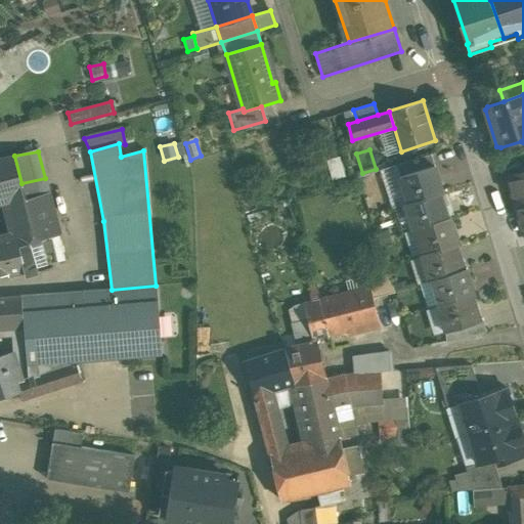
[(431,154),(409,161),(413,173),(434,166),(431,154)]
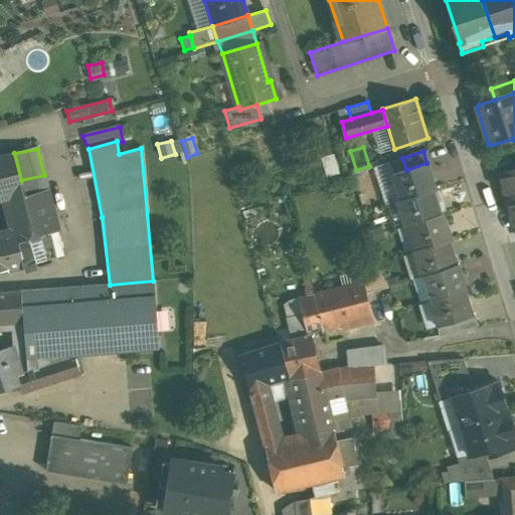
[(14,153),(0,156),(0,196),(6,195),(24,190),(21,180),(14,153)]
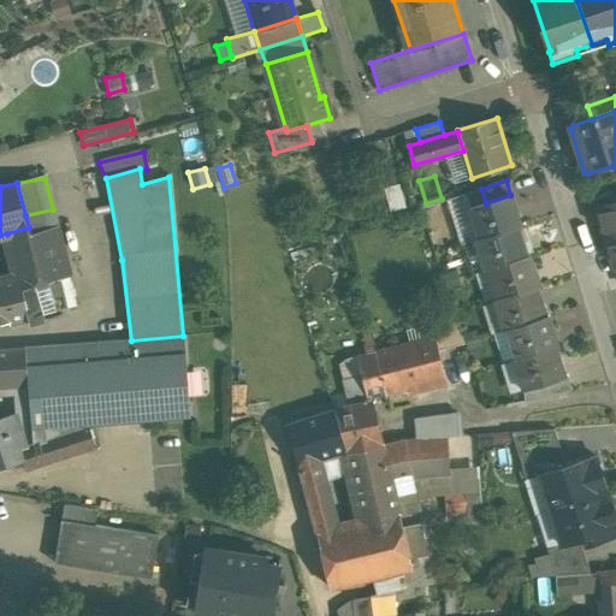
[(486,203),(471,208),(479,237),(515,226),(520,224),(517,218),(516,218),(509,197),(511,197),(510,195),(486,203)]
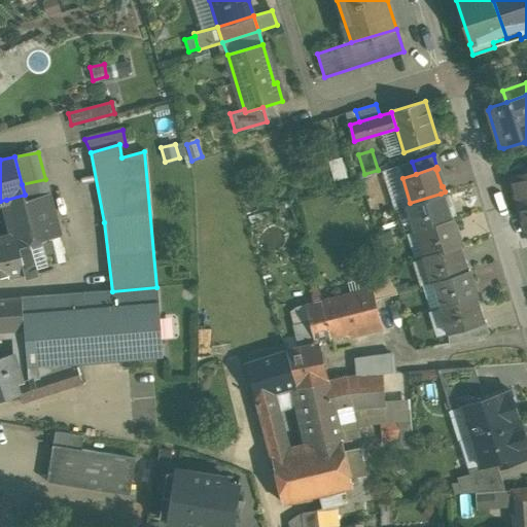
[(526,173),(511,179),(519,204),(526,201),(526,173)]
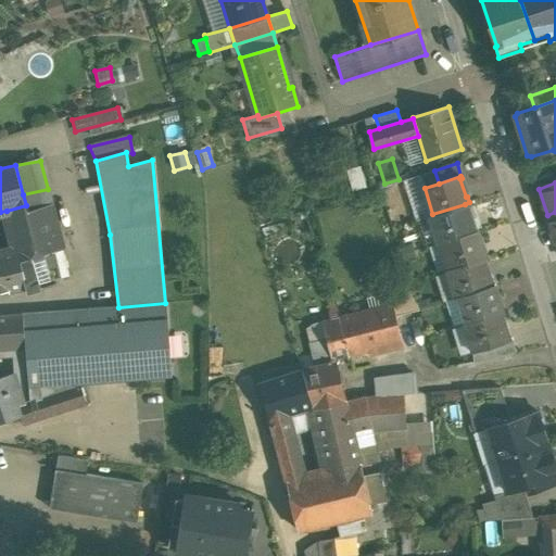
[(432,214),(430,215),(439,242),(441,241),(476,230),(474,225),(472,225),(465,204),(432,214)]
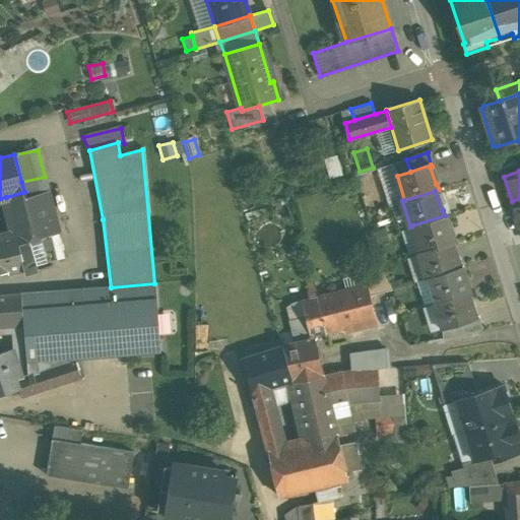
[(41,193),(25,197),(24,192),(6,197),(16,235),(19,244),(52,235),(41,193)]
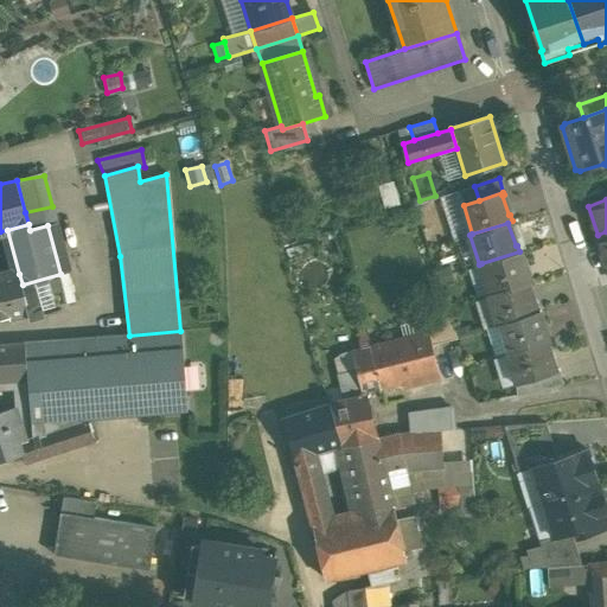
[(519,251),(481,263),(491,293),(526,281),(531,280),(529,273),(526,274),(519,251)]
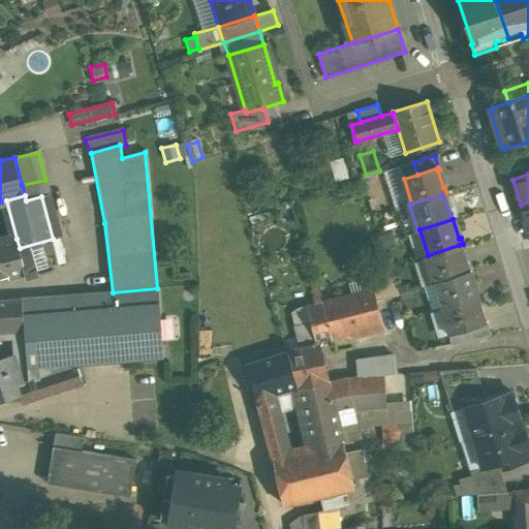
[(60,237),(53,239),(60,265),(67,263),(60,237)]
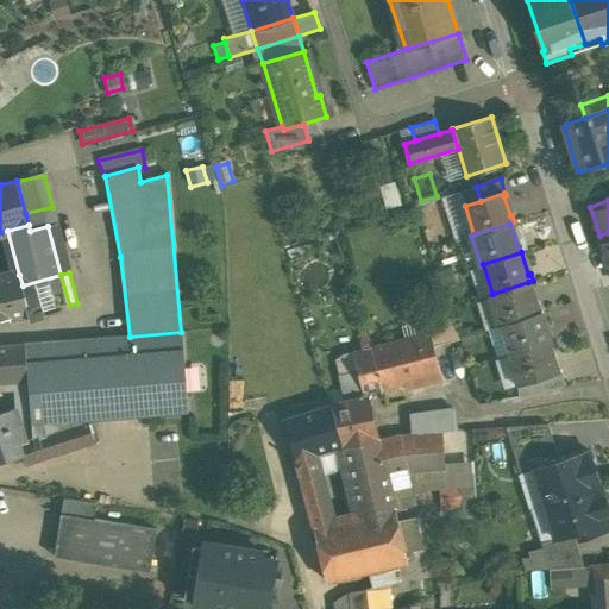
[(19,275),(0,280),(0,320),(30,314),(23,286),(19,275)]
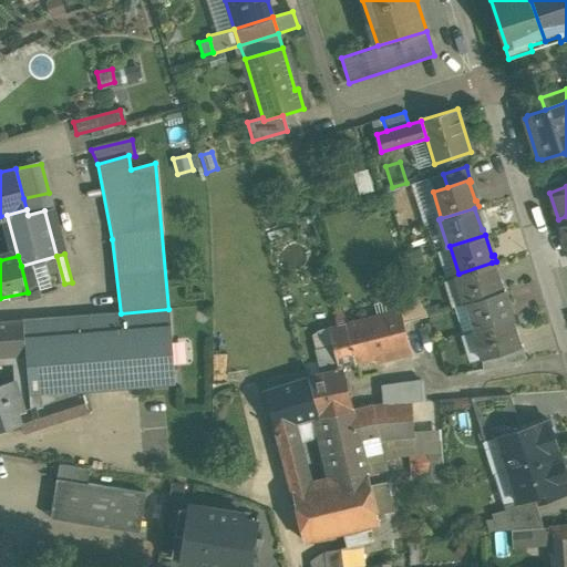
[(57,256),(21,266),(28,292),(64,284),(57,256)]
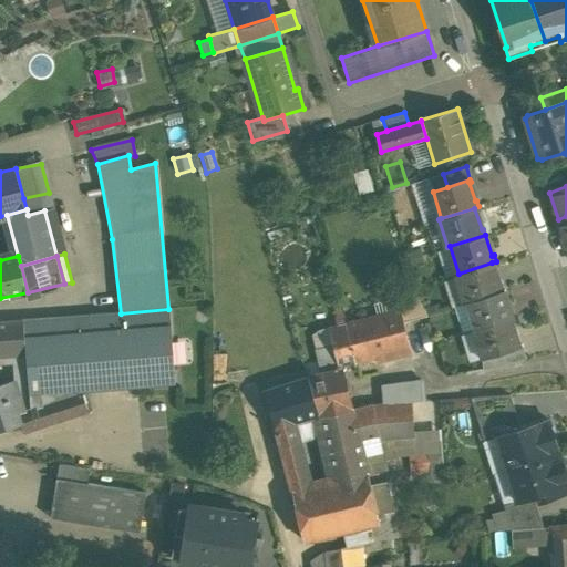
[(459,274),(456,275),(464,301),(467,300),(502,289),(501,284),(498,285),(492,263),(459,274)]
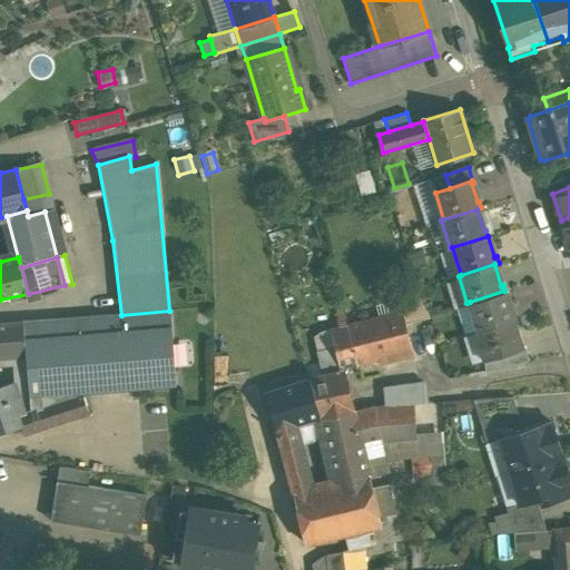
[(504,291),(470,302),(478,330),(512,320),(516,318),(514,312),(512,313),(505,291),(504,291)]
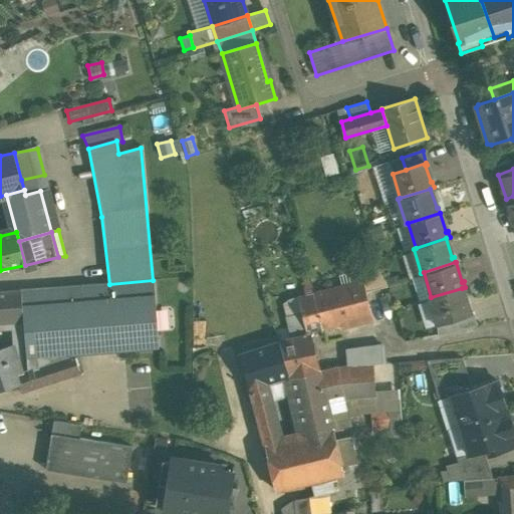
[(388,288),(380,265),(369,268),(375,291),(388,288)]
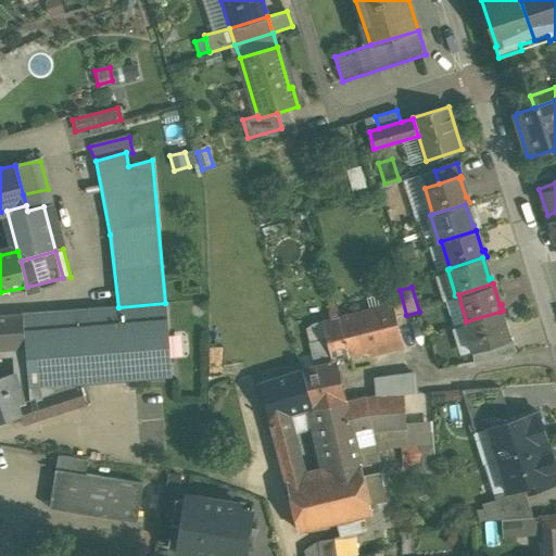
[(400,290),(389,293),(393,306),(396,317),(406,315),(400,290)]
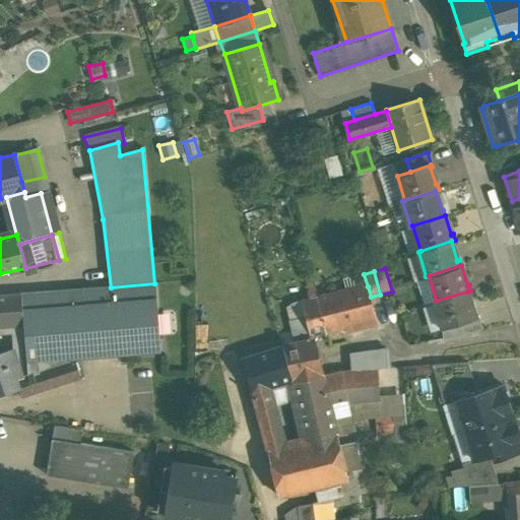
[(111,287),(22,294),(25,326),(30,373),(55,364),(76,358),(163,353),(154,283),(111,287)]
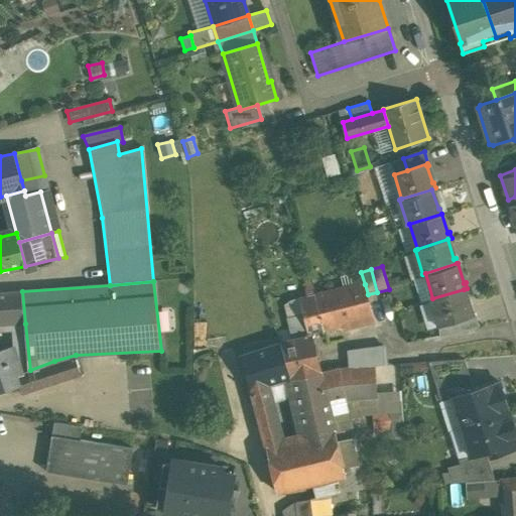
[(365,284),(315,297),(324,330),(343,325),(345,331),(376,323),(368,294),(365,284)]
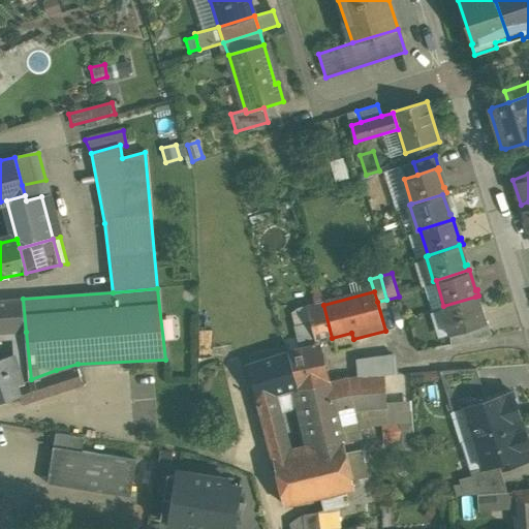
[(443,306),(441,307),(449,333),(465,329),(487,321),(487,320),(485,321),(484,317),(481,317),(475,297),(443,306)]
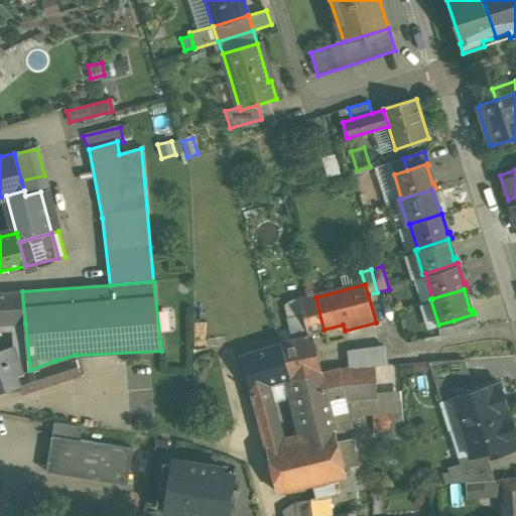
[(22,291),(0,293),(0,349),(3,349),(0,340),(0,325),(25,324),(22,291)]
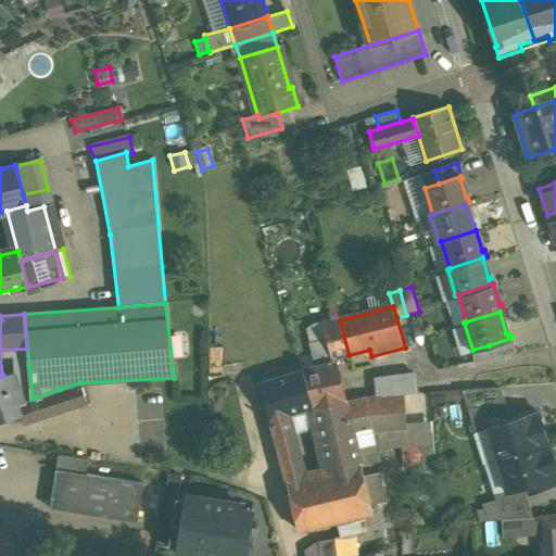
[(340,320),(323,325),(331,356),(332,359),(333,359),(349,355),(340,320)]
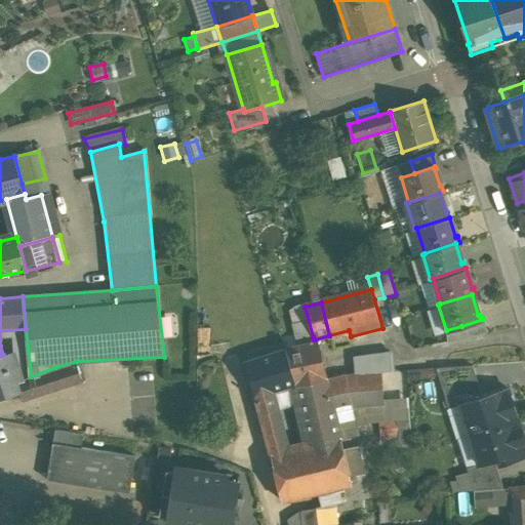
[(483,319),(461,326),(466,337),(487,330),(483,319)]
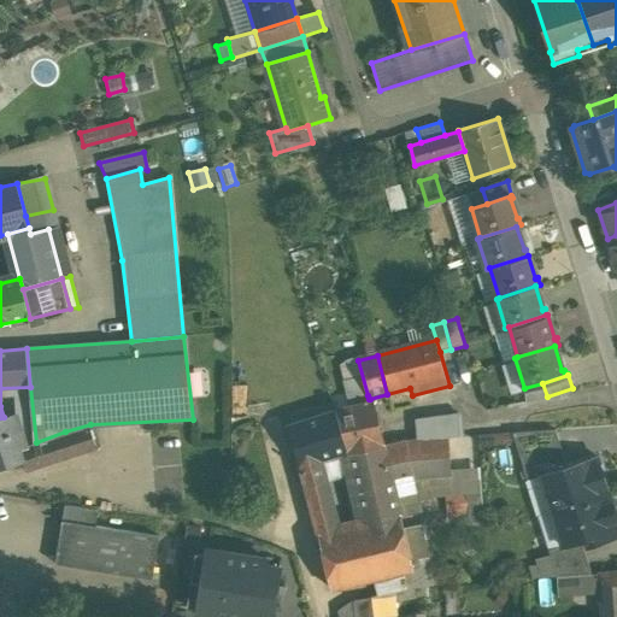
[(542,383),(524,388),(526,401),(547,397),(542,383)]
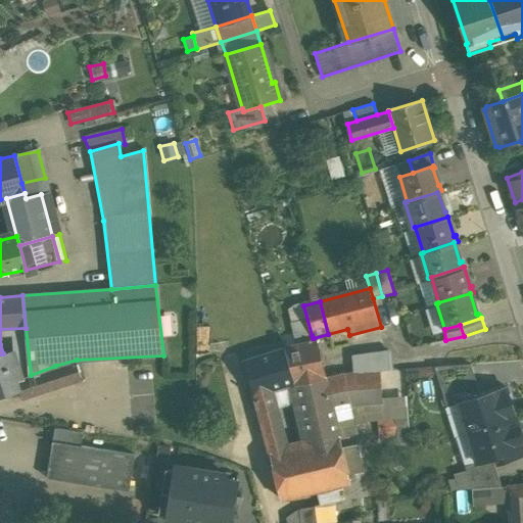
[(312,335),(296,339),(298,346),(314,341),(314,338),(313,338),(312,335)]
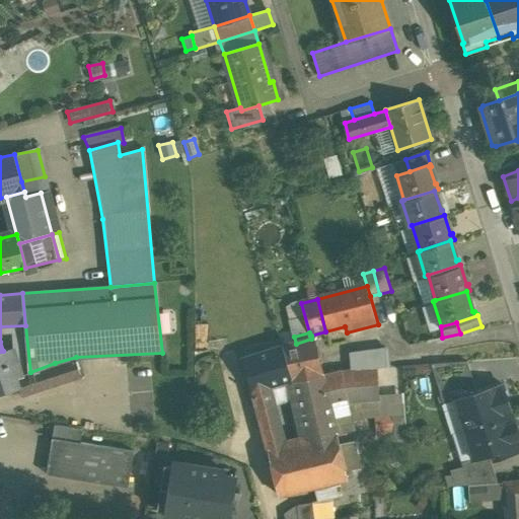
[(296,344),(283,347),(291,377),(293,383),(321,376),(311,339),(296,344)]
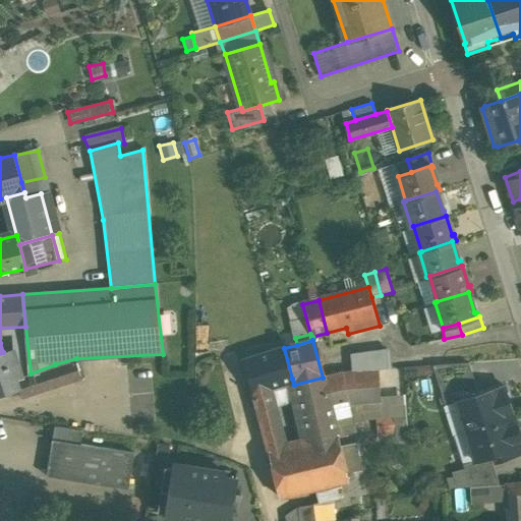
[(0,352),(0,395),(20,389),(21,388),(18,378),(23,377),(22,375),(13,348),(3,352),(0,352)]
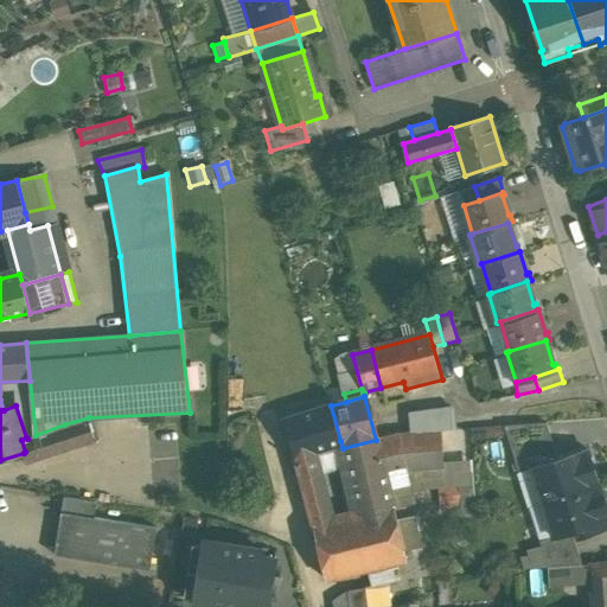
[(331,406),(282,422),(294,458),(314,451),(340,441),(331,406)]
